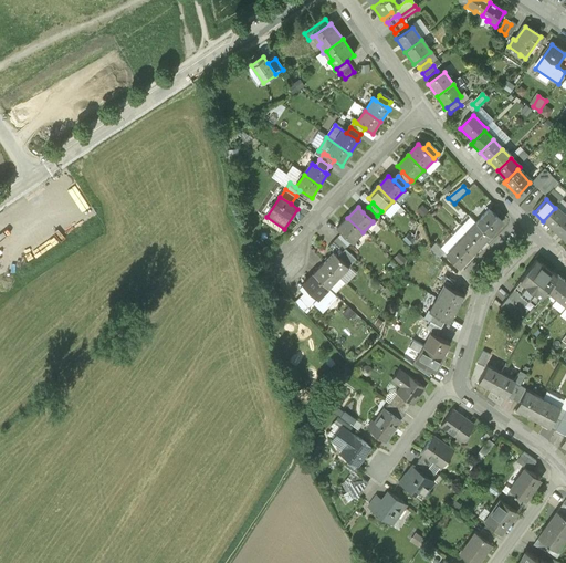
[(377,216),(368,207),(363,212),(373,221),(377,216)]
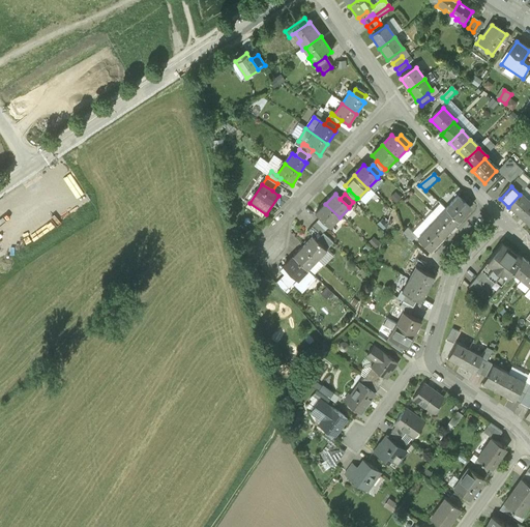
[(520,195),(508,207),(518,214),(529,202),(520,195)]
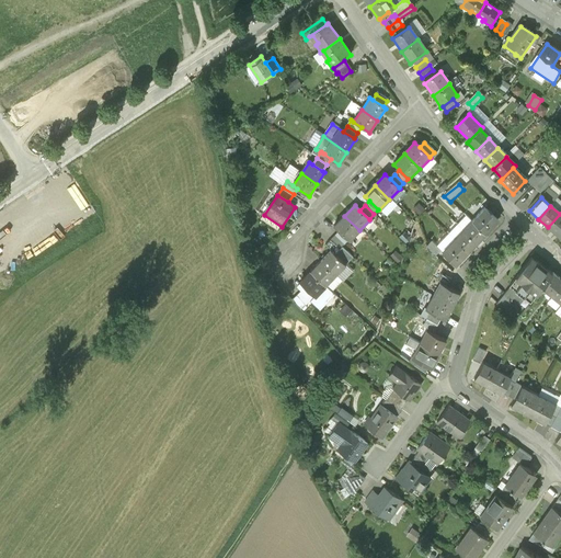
[(484,209),(472,223),(485,236),(497,223),(484,209)]
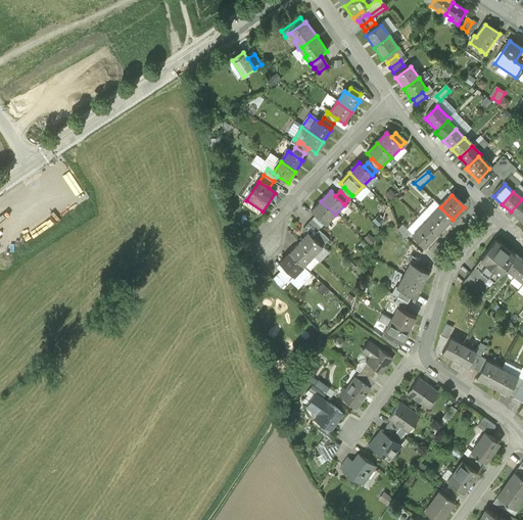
[(522,200),(522,199),(511,211),(519,220),(522,215),(522,200)]
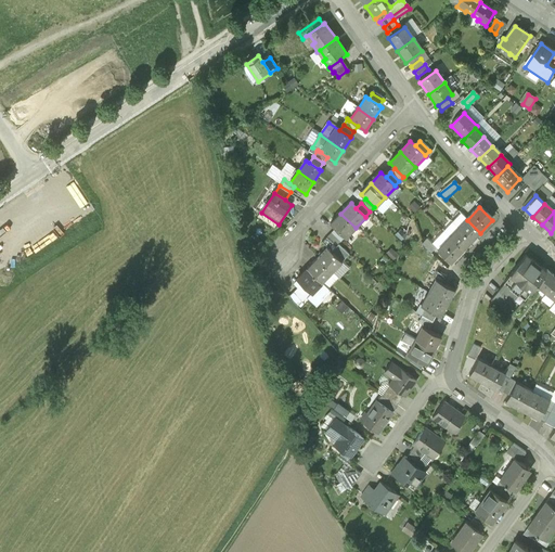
[(356,228),(340,214),(331,225),(336,230),(345,239),(346,239),(356,228)]
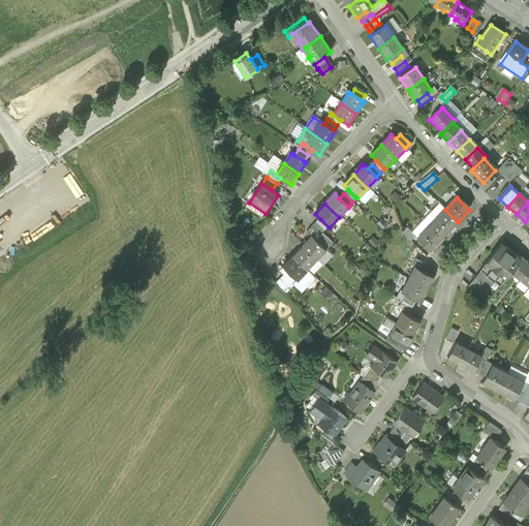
[(445,210),(437,219),(449,230),(458,222),(445,210)]
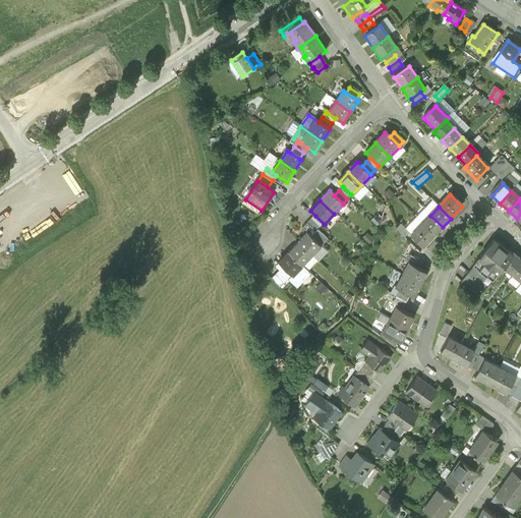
[(324,224),(315,216),(311,220),(320,228),(324,224)]
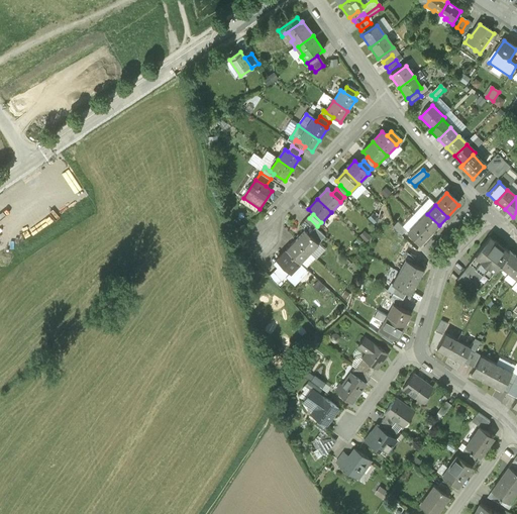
[(439,225),(427,214),(419,222),(431,233),(439,225)]
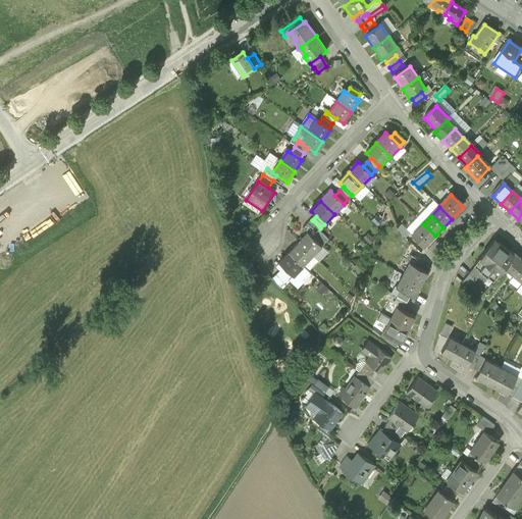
[(320,228),(312,220),(308,224),(316,232),(320,228)]
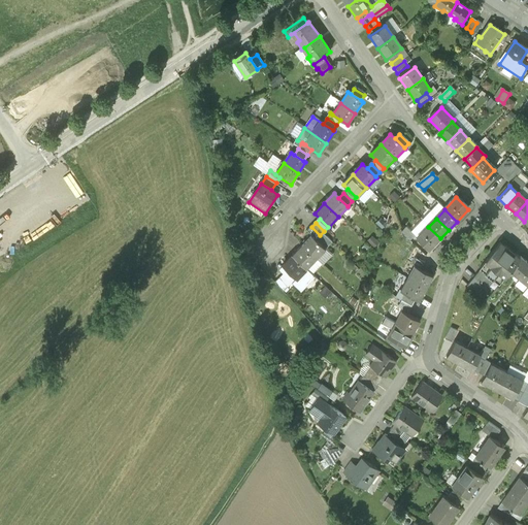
[(320,235),(311,227),(306,232),(311,238),(315,241),(320,235)]
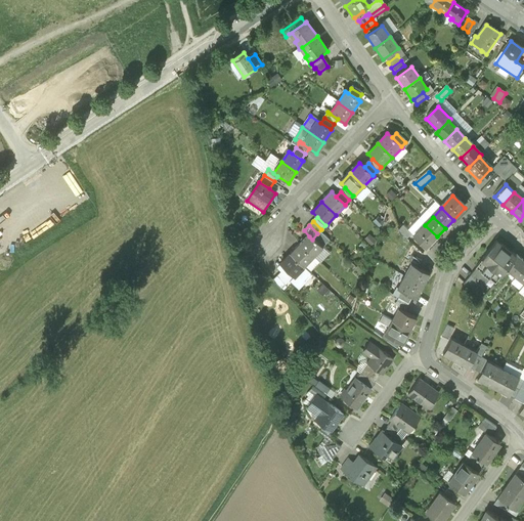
[(425,225),(413,236),(426,249),(437,236),(425,225)]
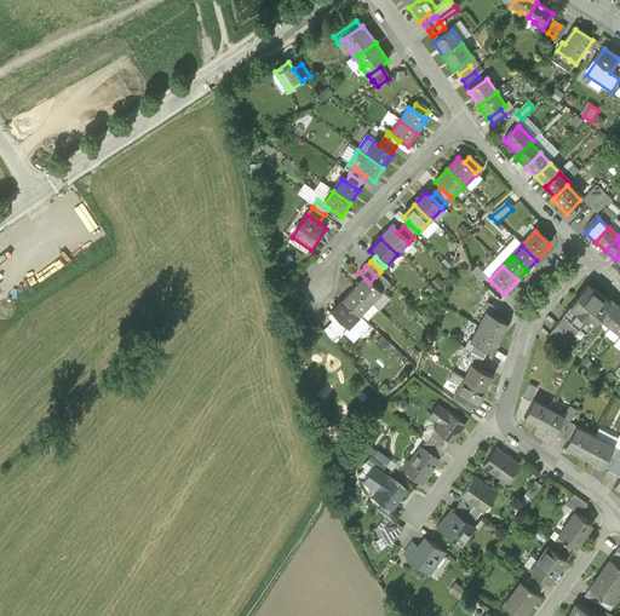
[(369,283),(366,280),(355,291),(371,305),(382,294),(369,283)]
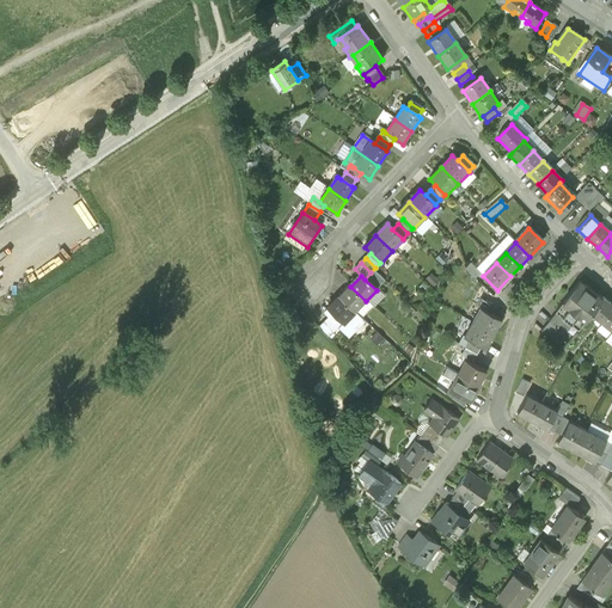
[(603,302),(580,283),(563,304),(564,305),(557,314),(579,331),(592,315),(603,302)]
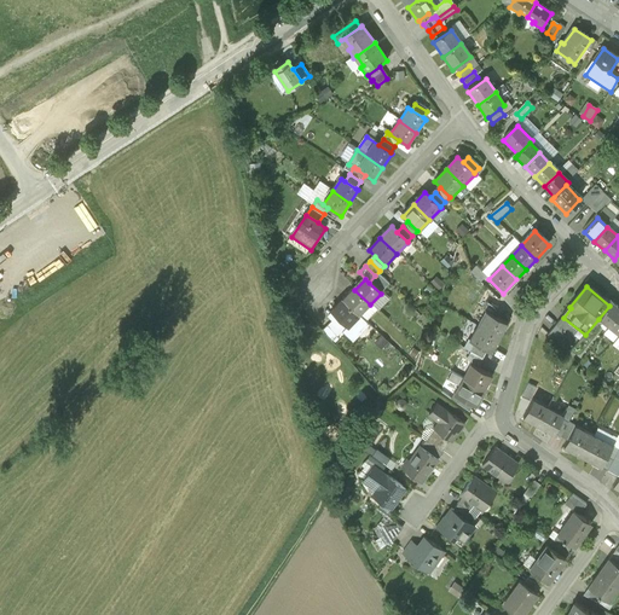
[(370,305),(354,290),(343,301),(359,317),(370,305)]
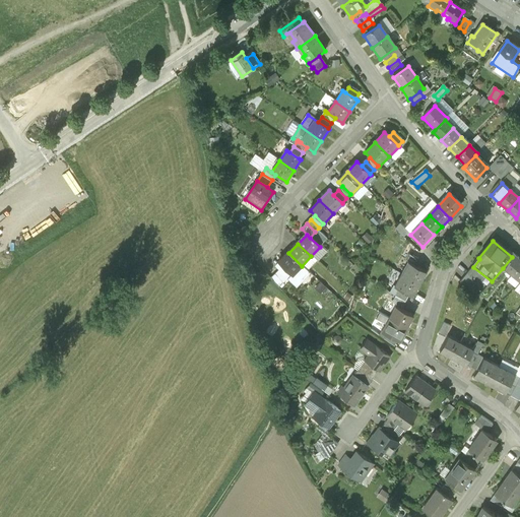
[(302,266),(288,253),(279,263),(283,267),(291,275),(287,280),(297,288),(310,274),(302,266)]
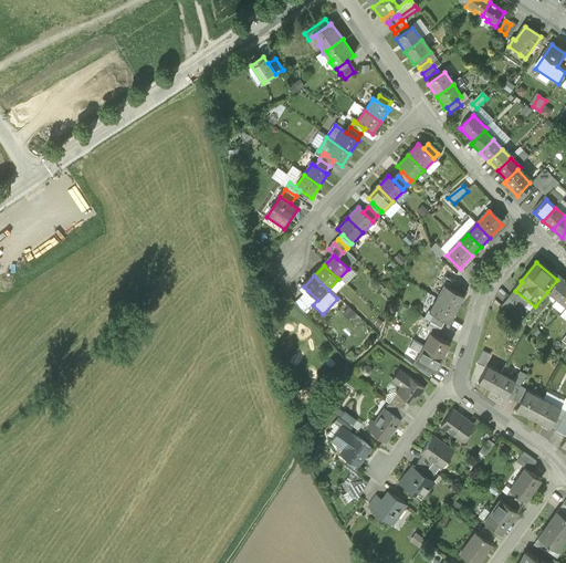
[(557,280),(547,292),(557,300),(565,288),(565,283),(558,278),(557,280)]
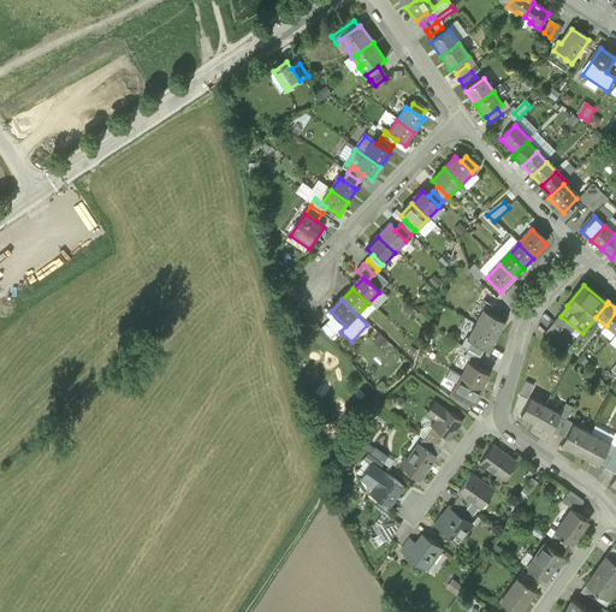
[(505,324),(484,312),(486,314),(484,319),(481,318),(477,326),(480,327),(497,337),(505,324)]
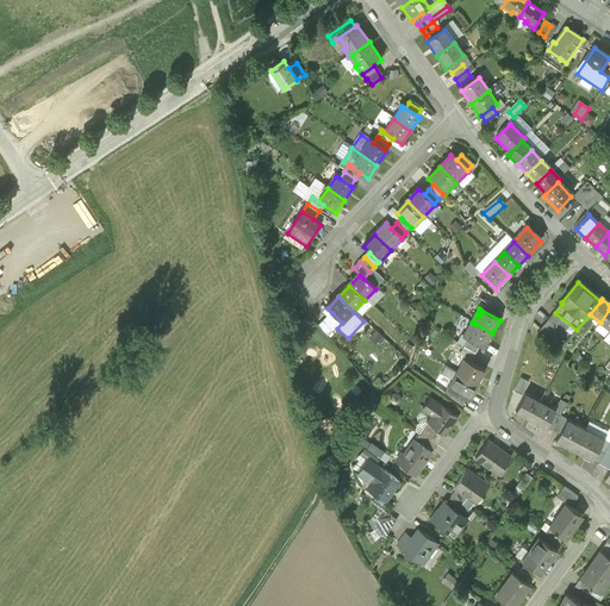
[(342,323),(332,313),(328,319),(337,329),(342,323)]
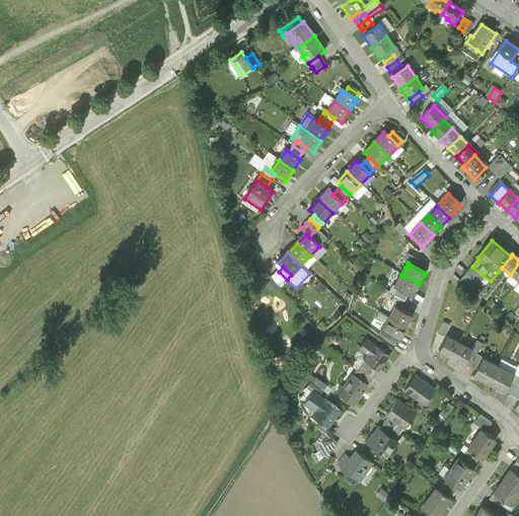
[(419,284),(404,276),(401,281),(399,279),(394,287),(413,296),(419,284)]
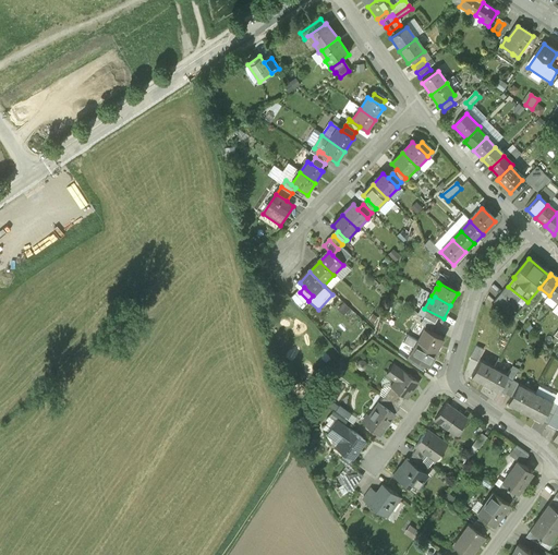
[(445,339),(425,329),(427,332),(425,336),(422,335),(417,342),(437,353),(445,339)]
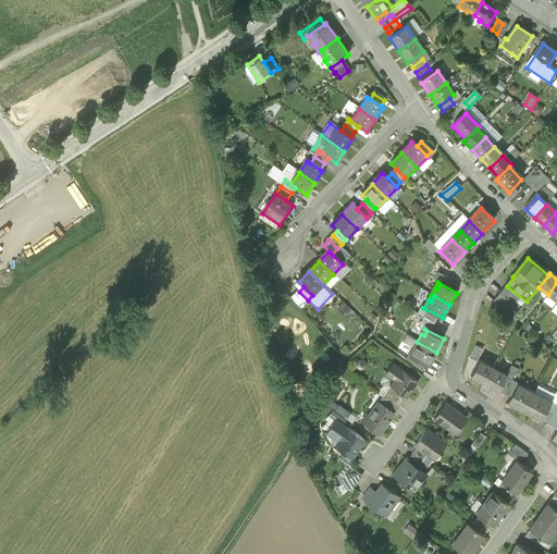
[(417,342),(407,336),(404,343),(415,348),(411,354),(410,354),(410,355),(416,358),(428,365),(429,366),(436,353),(417,342)]
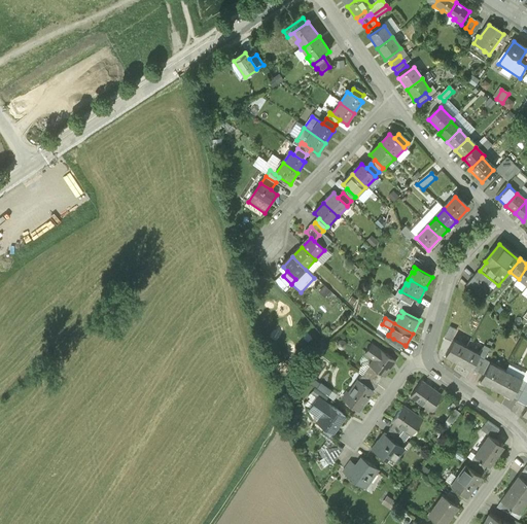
[(452,342),(456,329),(449,327),(445,340),(452,342)]
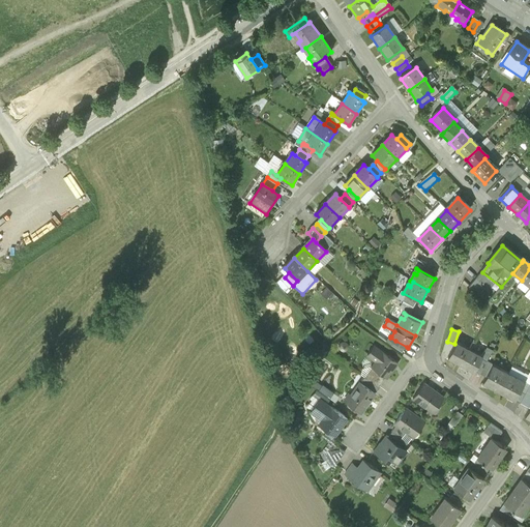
[(407,347),(395,341),(391,347),(402,354),(407,347)]
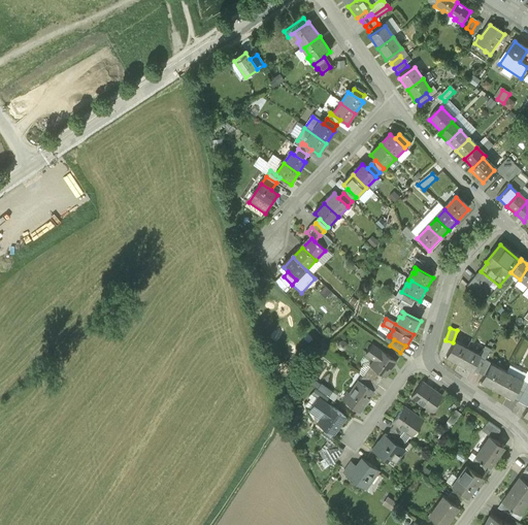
[(454,341),(446,357),(459,364),(467,349),(454,341)]
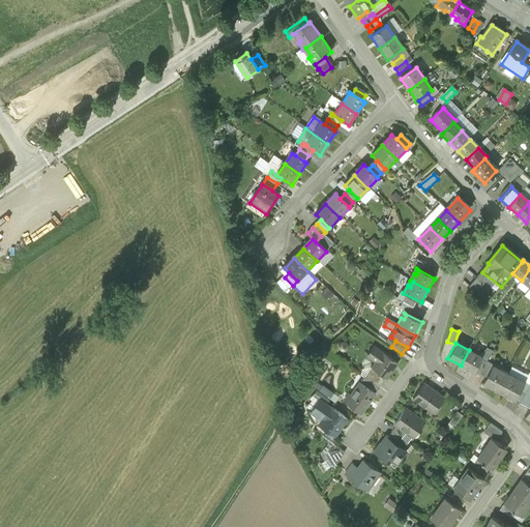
[(398,364),(383,354),(383,355),(374,349),(367,357),(377,363),(373,370),(376,372),(386,379),(398,364)]
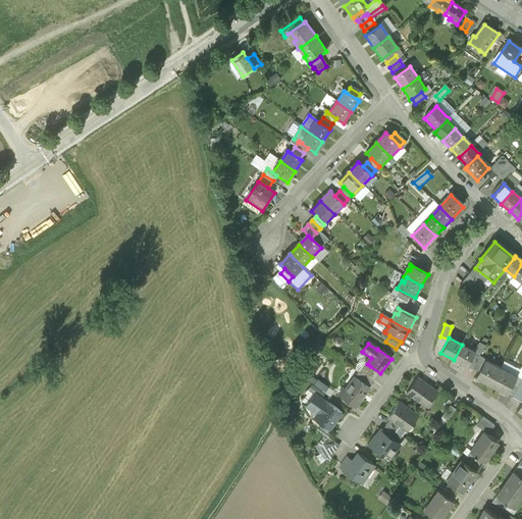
[(475,352),(462,345),(454,360),(467,367),(468,366),(474,355),(475,352)]
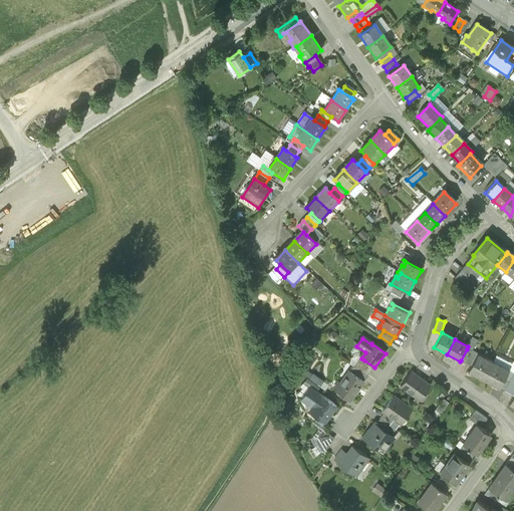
[(467,349),(461,360),(466,363),(472,351),(467,349)]
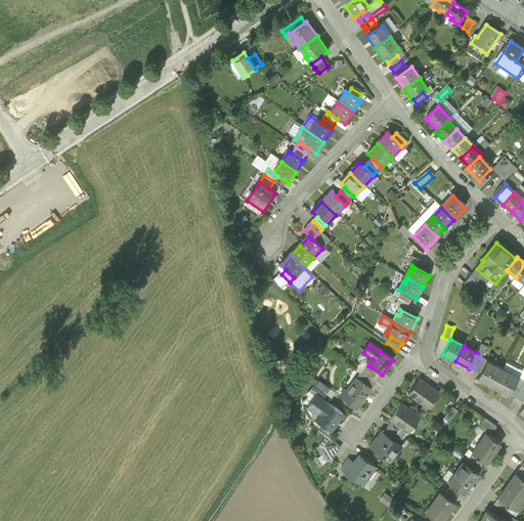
[(481,358),(475,371),(480,374),(486,361),(481,358)]
